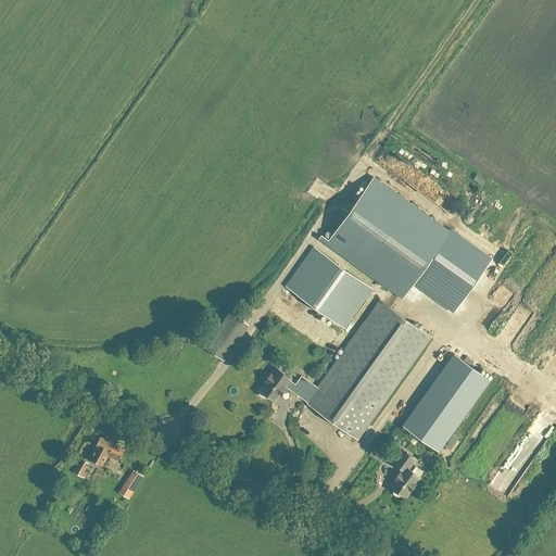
[(327,239),(366,268),(367,266),(405,295),(447,236),(373,178),(327,239)]
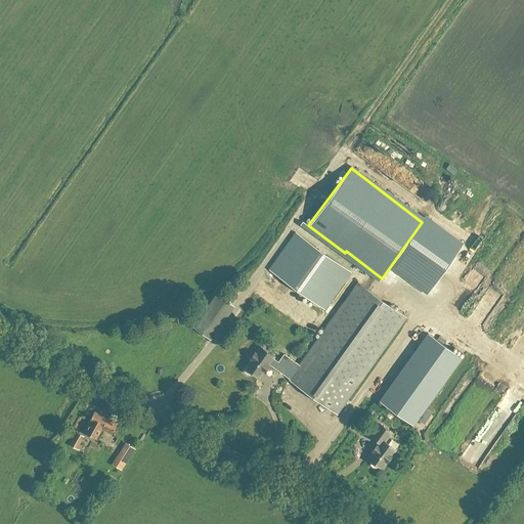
[(269,269),(325,309),(352,272),(296,232),(269,269)]
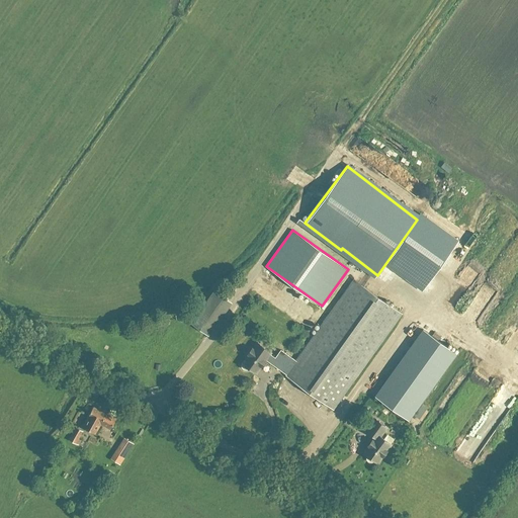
[(249,369),(250,368),(256,373),(266,360),(286,375),(333,409),(401,314),(354,280),(296,361),(280,350),(275,358),(270,354),(271,353),(256,343),(242,363),(242,364),(241,365),(241,366),(241,367),(242,368),(242,369),(243,369),(244,370),(245,370),(246,370),(247,370),(248,370),(249,369)]
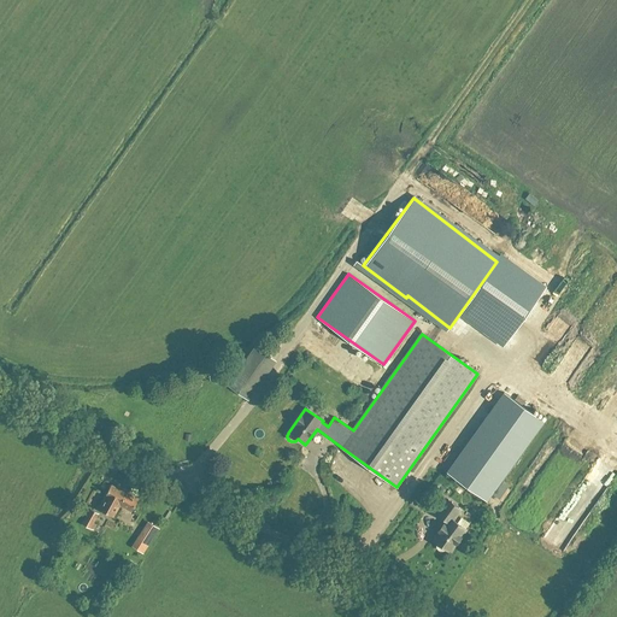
[(259,344),(231,378),(252,393),(278,358),(259,344)]
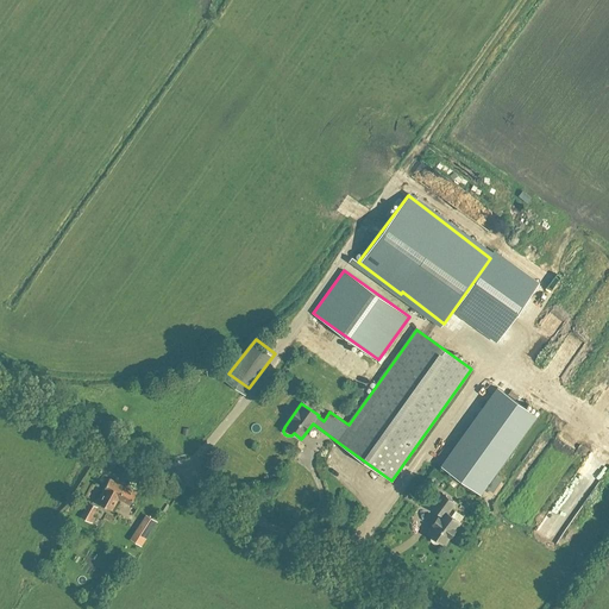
[(487,489),(535,401),(525,395),(523,396),(491,378),(443,464),(487,489)]
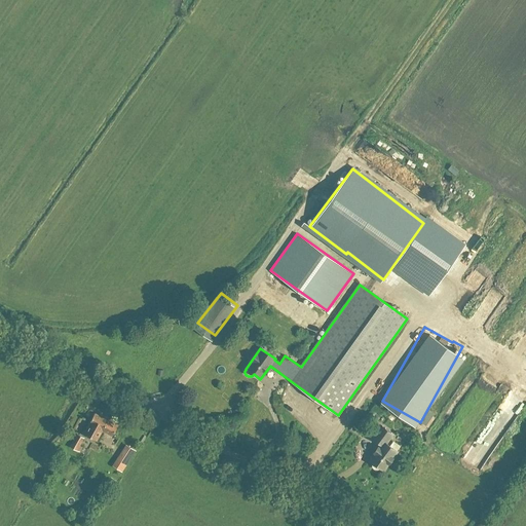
[(103,431),(112,437),(118,426),(108,420),(108,421),(95,414),(83,434),(97,442),(103,431)]
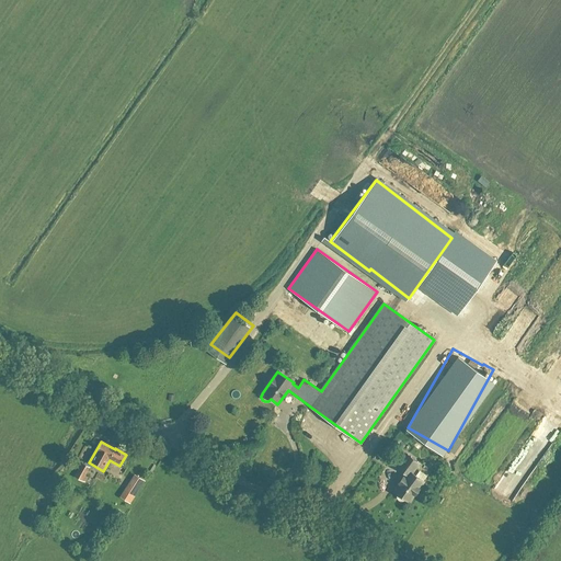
[(410,502),(424,482),(412,473),(419,464),(407,455),(397,467),(407,473),(393,491),(398,493),(397,495),(397,499),(399,501),(401,502),(404,501),(405,500),(410,502)]
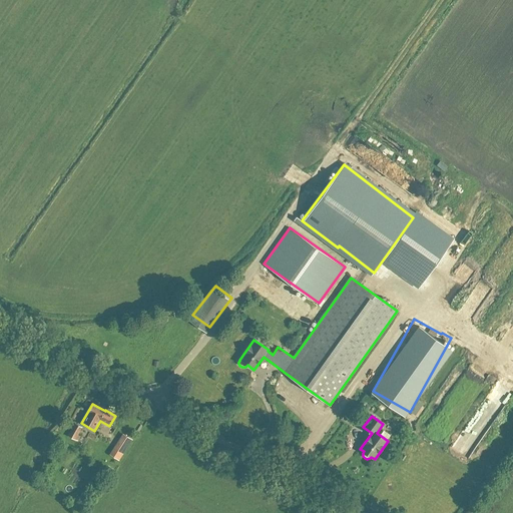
[(81,435),(79,434),(82,427),(75,423),(68,435),(78,441),(81,435)]
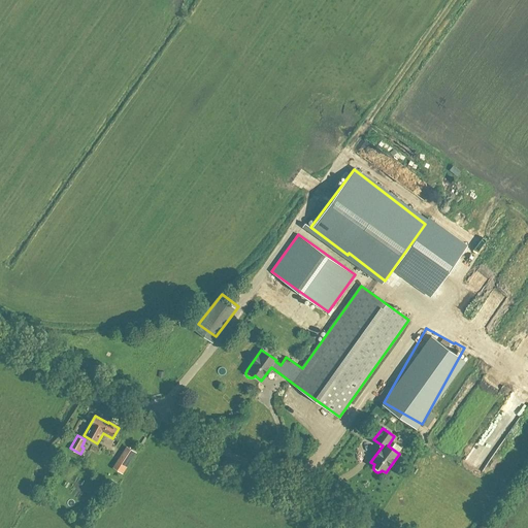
[(127,466),(117,460),(112,467),(122,473),(127,466)]
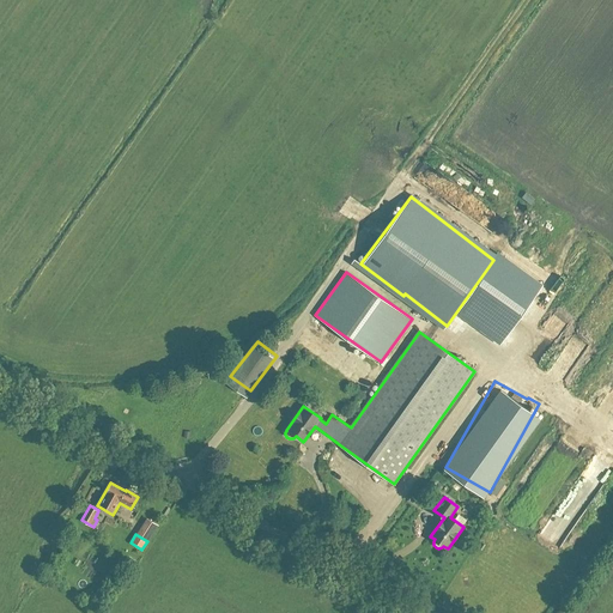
[(96,581),(108,564),(93,554),(83,571),(96,581)]
